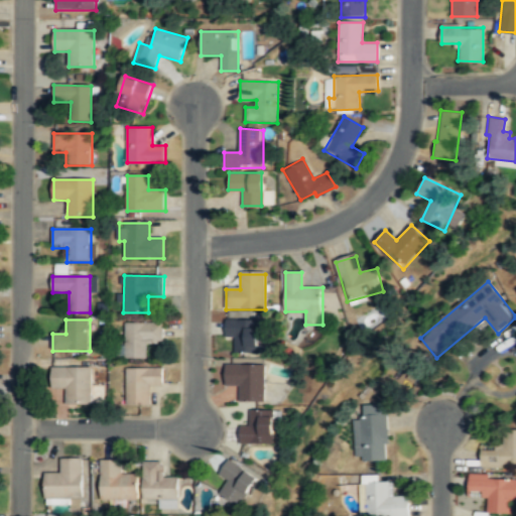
[(259,320),(226,320),(226,339),(235,339),(235,355),(259,355),(259,320)]
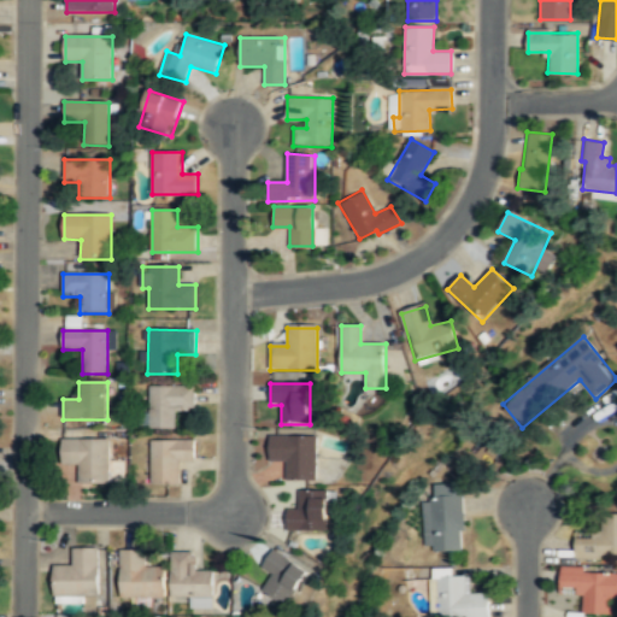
[(194,387),(150,387),(150,430),(177,430),(177,412),(194,412),(194,387)]
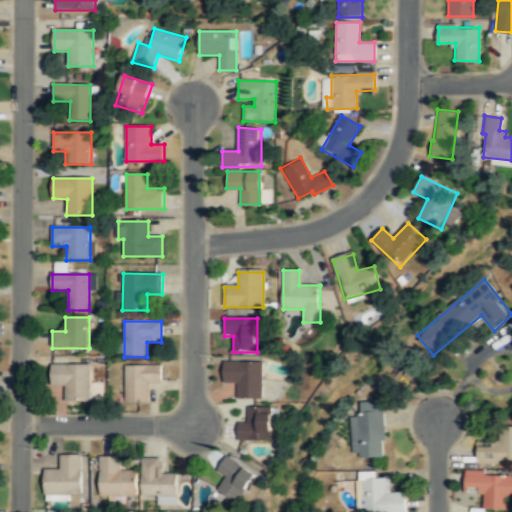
[(263,363),(224,363),(224,384),(237,384),(237,399),(263,399),(263,363)]
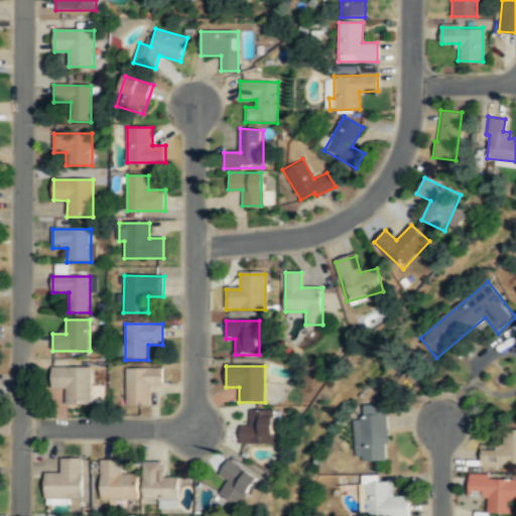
[(93,368),(51,367),(51,389),(67,389),(67,404),(92,404),(93,368)]
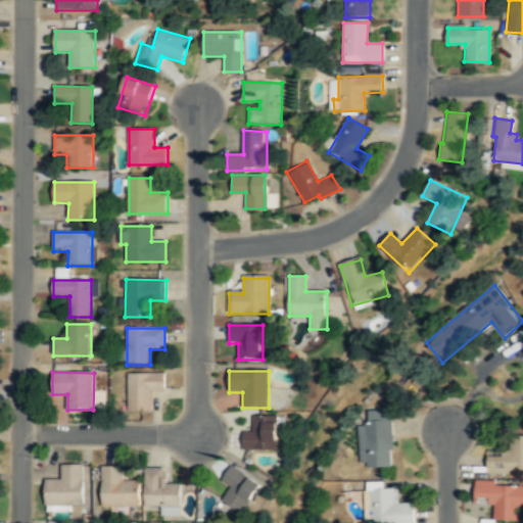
[(128,374),(128,411),(153,411),(153,391),(164,391),(164,374),(128,374)]
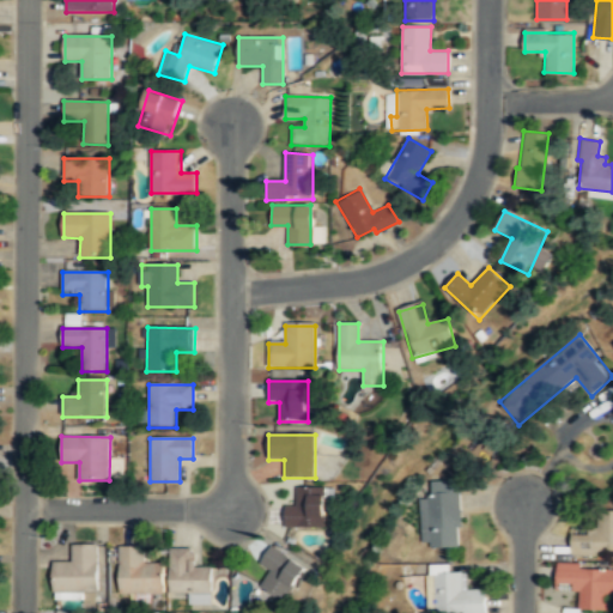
[(461,547),(460,481),(434,483),(434,498),(422,498),(422,547),(461,547)]
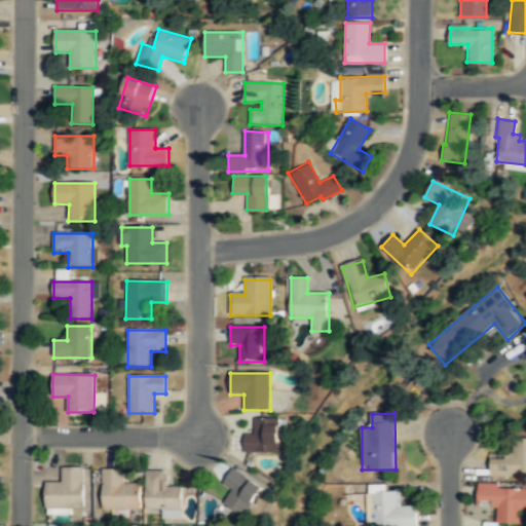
[(245,453),(278,453),(278,421),(255,421),(255,435),(245,435),(245,453)]
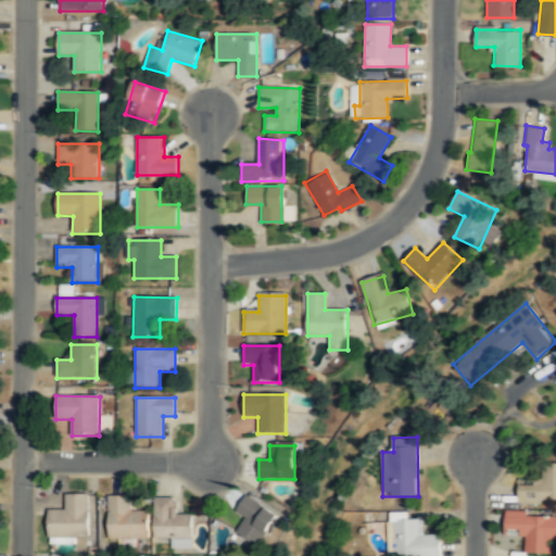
[(555,502),(555,465),(539,466),(539,482),(518,482),(518,504),(555,502)]
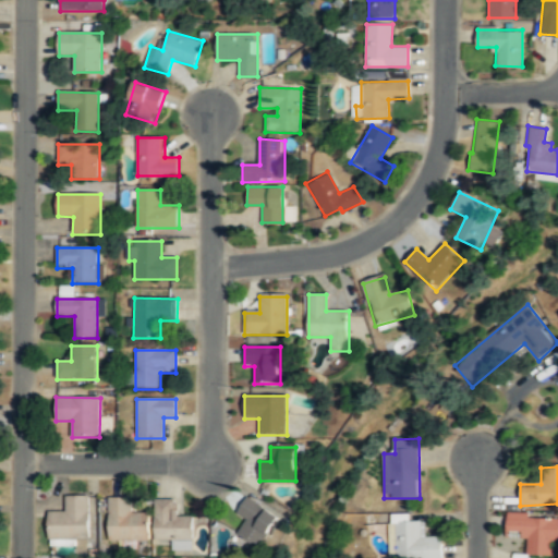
[(48,540),(89,540),(89,496),(65,496),(65,511),(48,511),(48,540)]
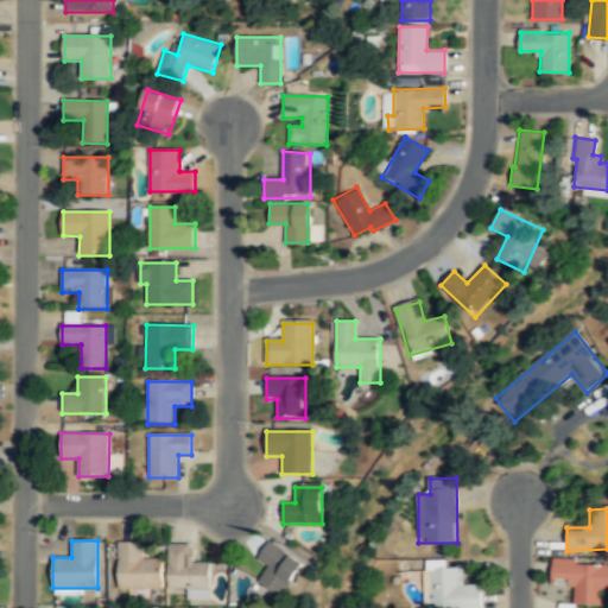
[(257,561),(267,568),(258,582),(283,599),(304,564),(270,542),(257,561)]
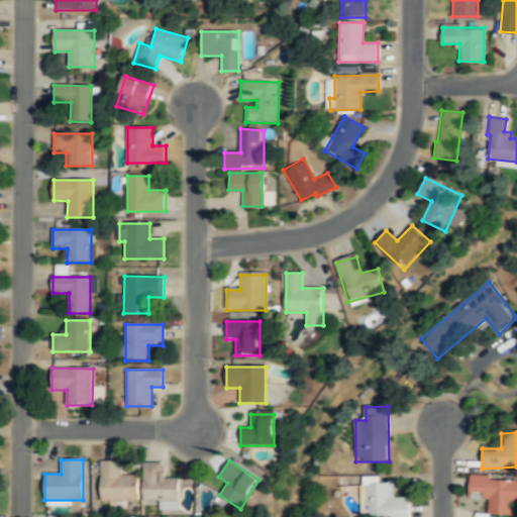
[(138,476),(121,476),(121,461),(101,461),(101,502),(139,502),(138,476)]
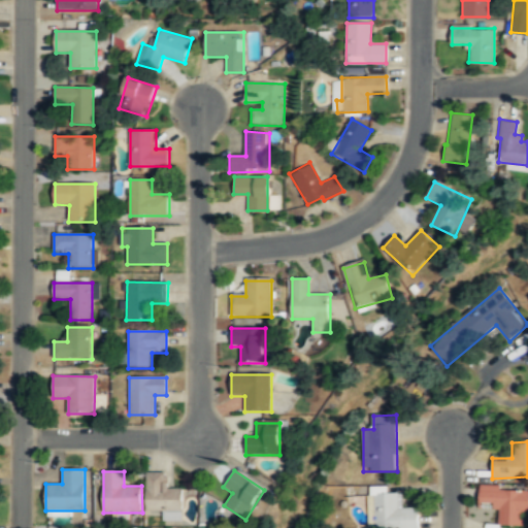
[(182,489),(168,489),(167,473),(146,474),(146,513),(183,512),(182,489)]
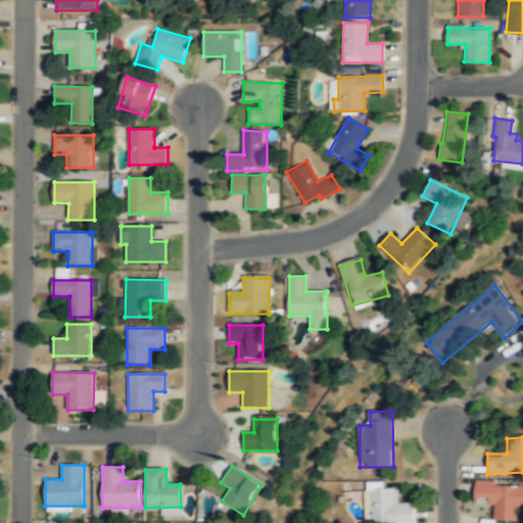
[(365,522),(417,522),(417,503),(398,503),(398,488),(385,488),(385,482),(366,482),(365,522)]
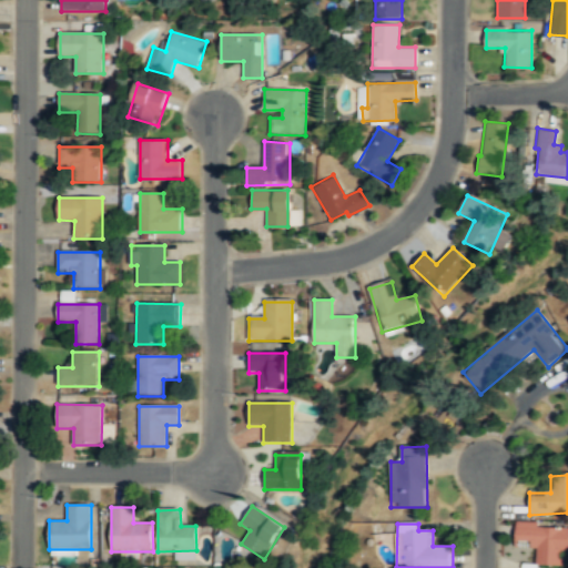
[(567,565),(567,525),(516,525),(517,546),(536,546),(536,566),(567,565)]
